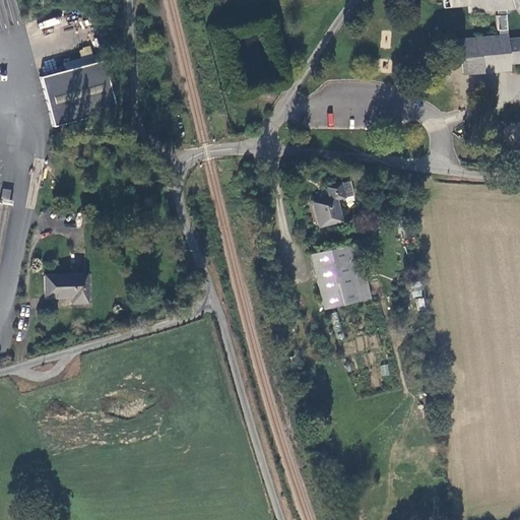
[(519,0),(446,0),(448,11),(466,9),(467,16),(496,14),(496,19),(495,19),(495,34),(497,34),(498,39),(451,45),(452,62),(459,62),(460,80),(481,78),(481,77),(480,73),(508,70),(508,68),(519,67),(519,41),(509,44),(507,12),(515,11),(519,7),(519,0)]
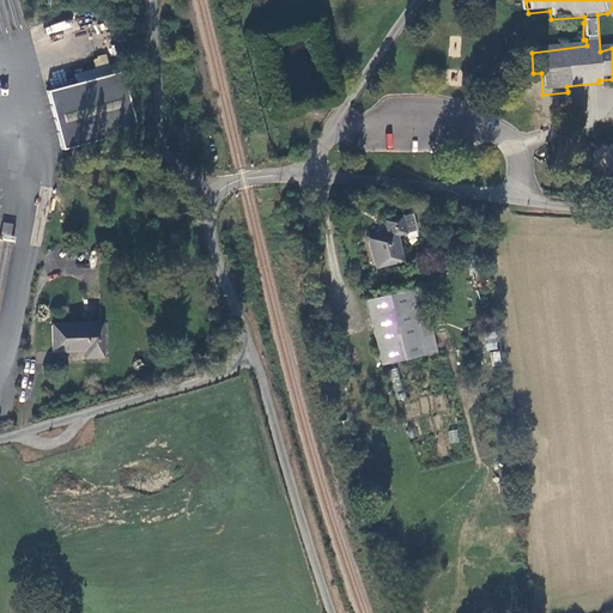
[(62,151),(135,131),(119,65),(74,77),(77,84),(48,92),(62,151)]
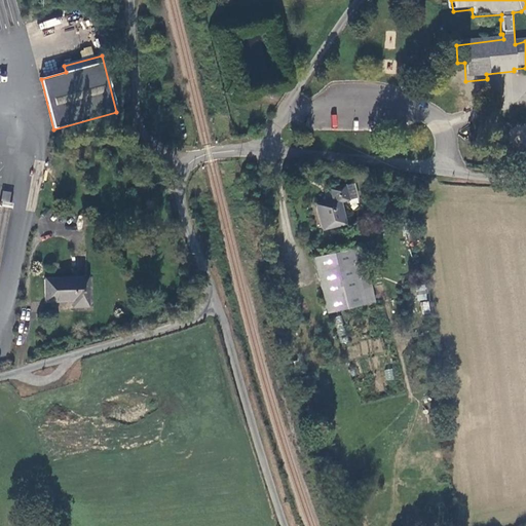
[(321,228),(342,223),(337,200),(347,198),(343,183),(327,187),(330,198),(315,202),(321,228)]
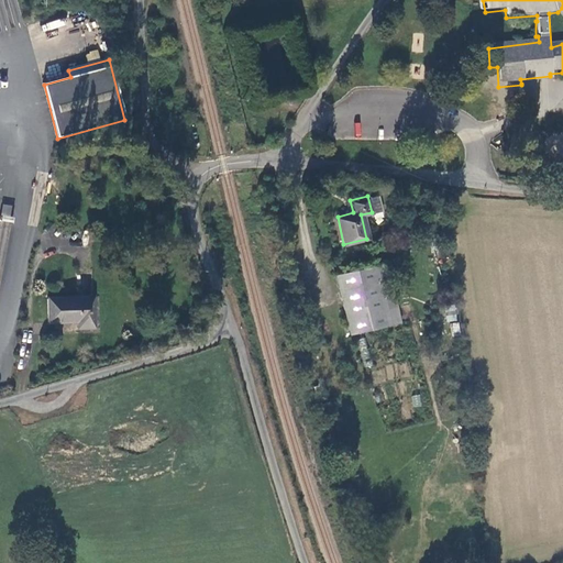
[(10,217),(12,206),(3,205),(2,216),(10,217)]
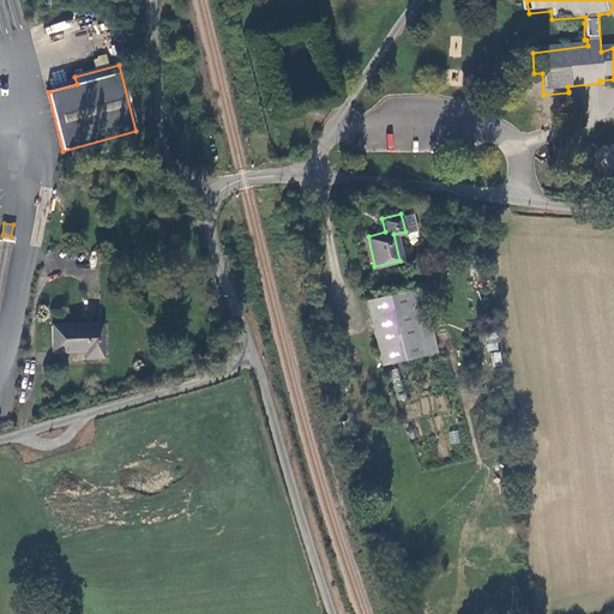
[(437,350),(420,286),(409,288),(427,353),(437,350)]
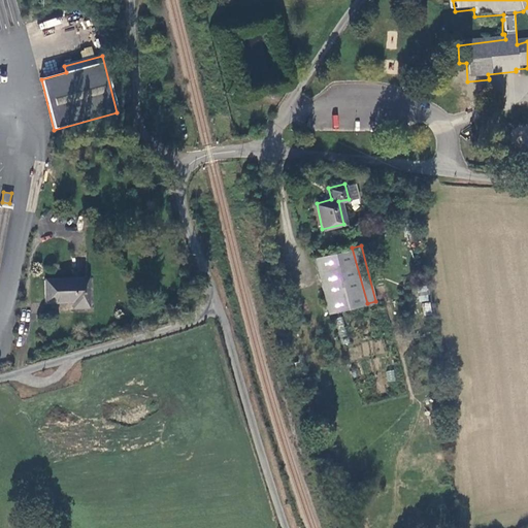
[(367,303),(352,248),(314,258),(327,314),(367,303)]
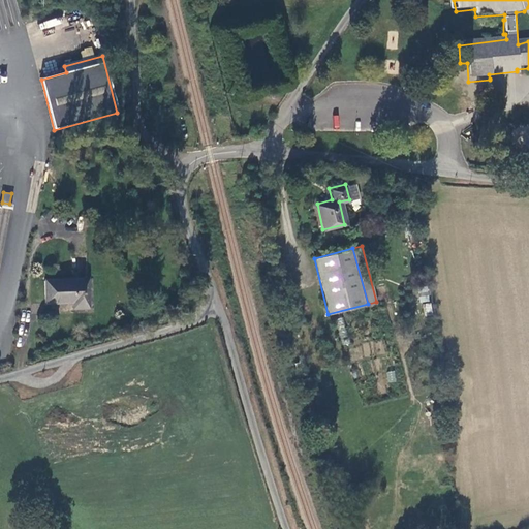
[(88,279),(44,280),(45,304),(70,303),(76,303),(76,309),(88,308),(88,279)]
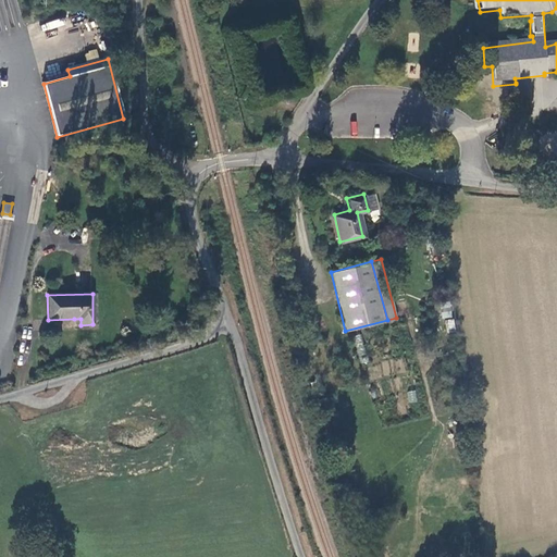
[(408,403),(417,401),(415,391),(407,392),(408,403)]
